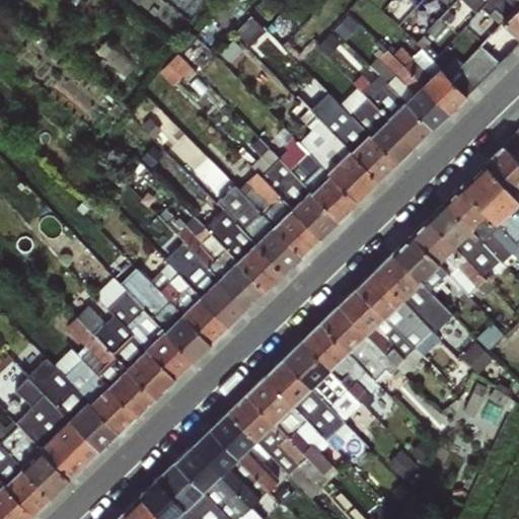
[(480,8),(487,0),(461,0),(475,12),(480,8)]
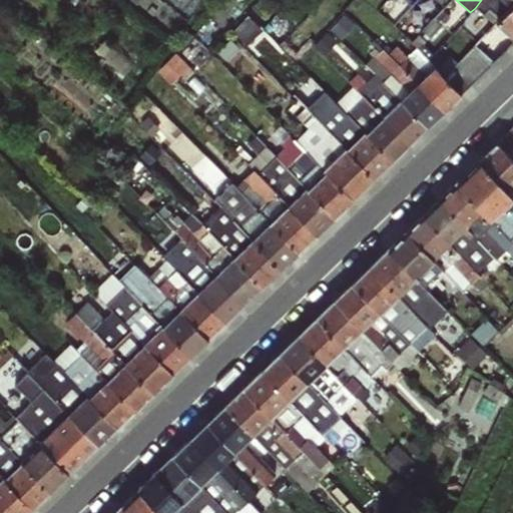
[(512,0),(481,0),(475,8),(493,24),(495,22),(512,1),(512,0)]
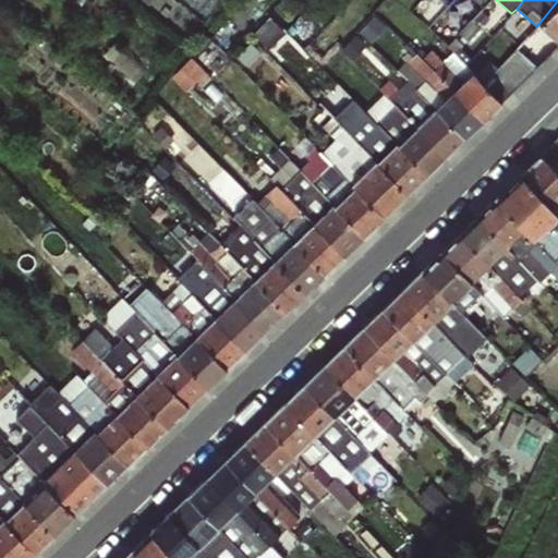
[(557,1),(538,24),(557,43),(557,1)]
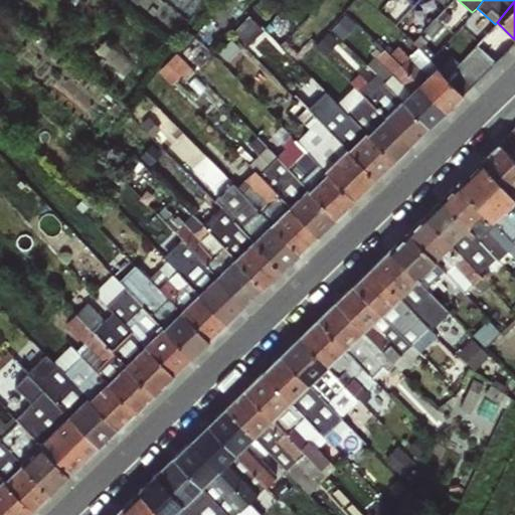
[(397,45),(389,53),(446,112),(509,50),(487,31),(447,76),(416,48),(407,55),(397,45)]
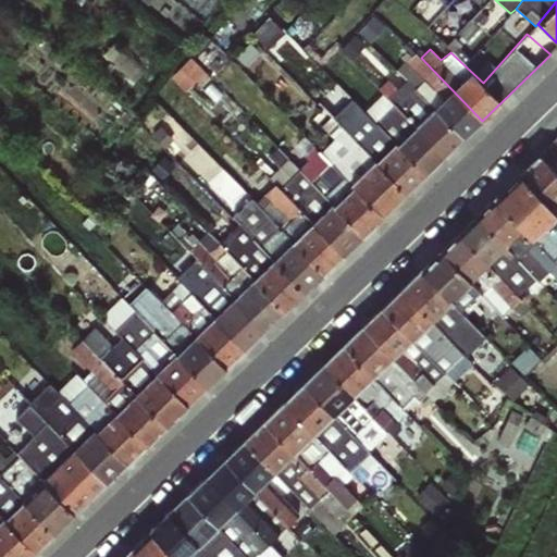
[(462,139),(482,121),(421,58),(415,52),(411,57),(406,51),(399,58),(421,79),(415,87),(462,139)]
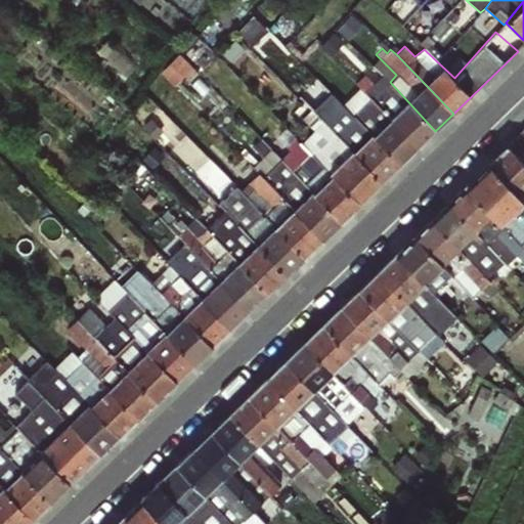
[(418,147),(435,131),(390,82),(382,76),(375,83),(365,75),(355,85),(370,99),(418,147)]
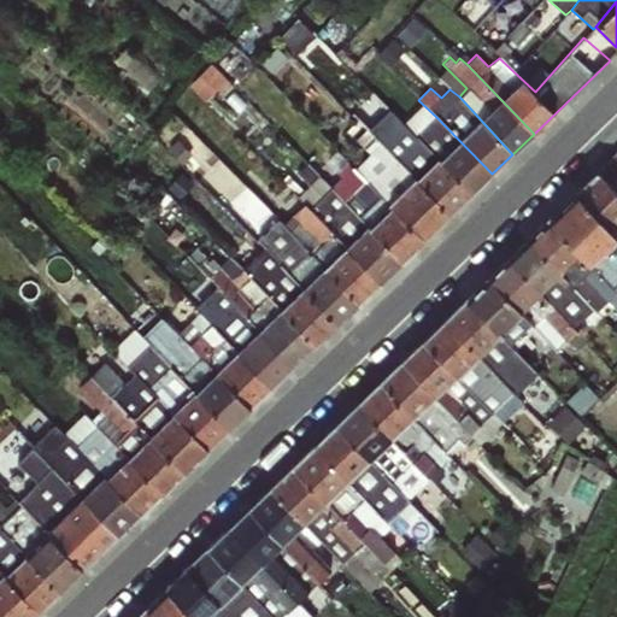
[(451,215),(471,194),(416,136),(388,110),(370,130),(451,215)]
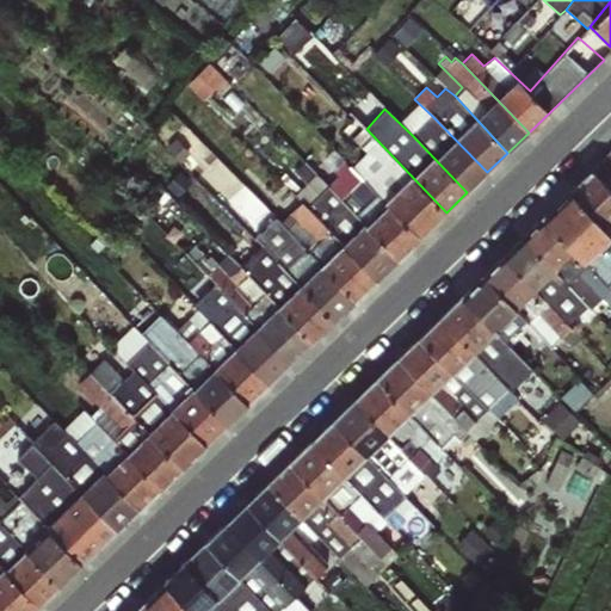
[(467,192),(487,172),(432,116),(412,135),(467,192)]
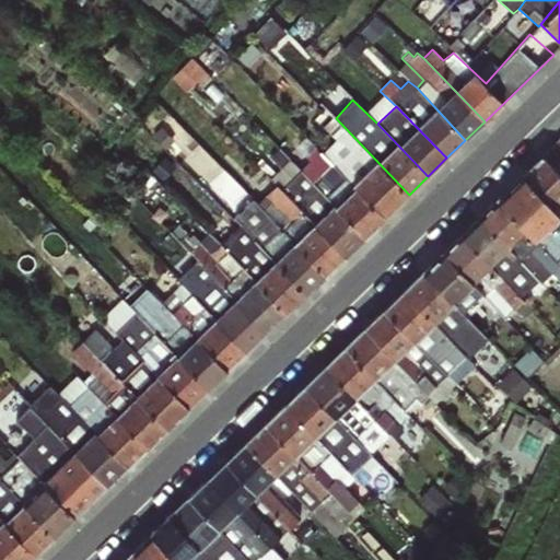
[(386,217),(409,195),(336,118),(325,108),(305,128),(321,146),(330,135),(336,139),(322,152),(386,217)]
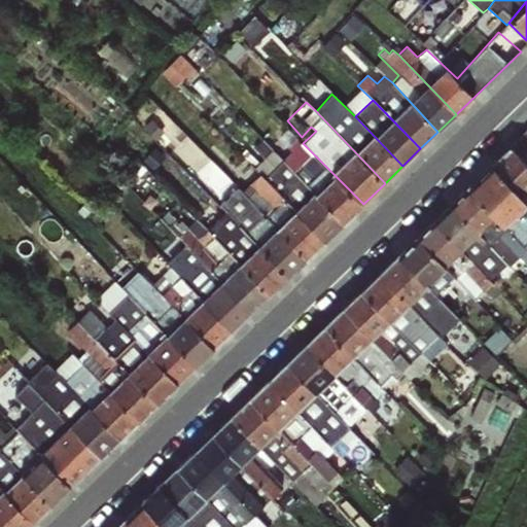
[(325,241),(343,223),(294,171),(262,140),(253,148),(262,160),(253,168),(258,173),(325,241)]
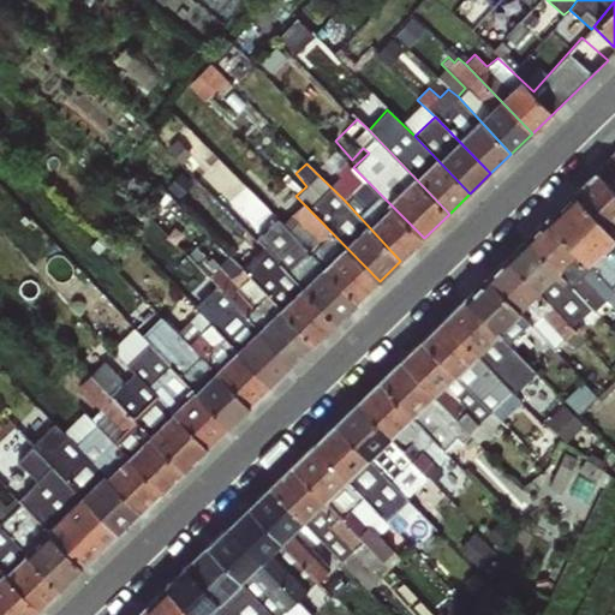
[(400,261),(424,238),(353,167),(351,166),(339,179),(351,192),(344,199),(400,261)]
